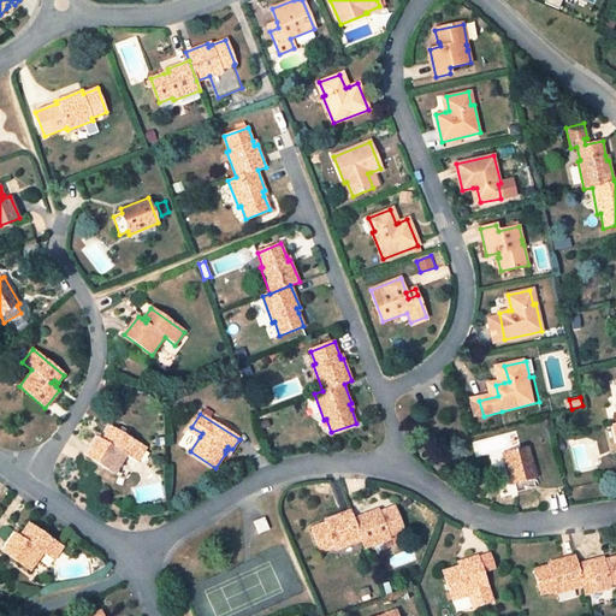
[(110,438),(107,443),(102,439),(99,437),(86,456),(114,474),(126,455),(136,461),(144,448),(111,427),(105,436),(110,438)]
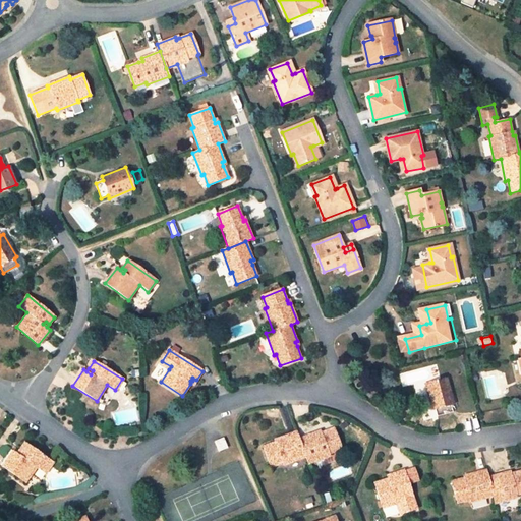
[(171,366),(162,361),(160,364),(169,369),(171,366)]
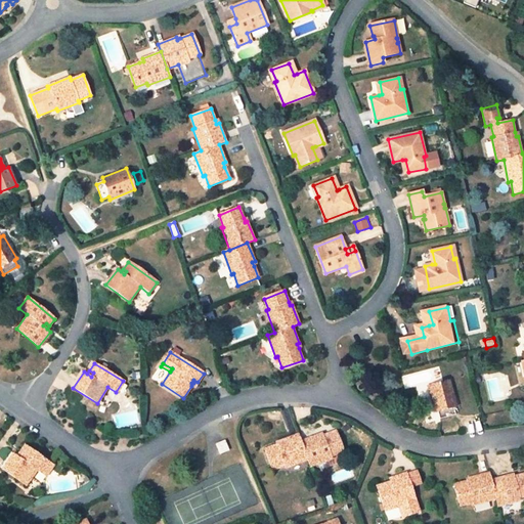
[(449,381),(428,386),(435,411),(438,410),(439,419),(454,415),(453,406),(455,406),(449,381)]
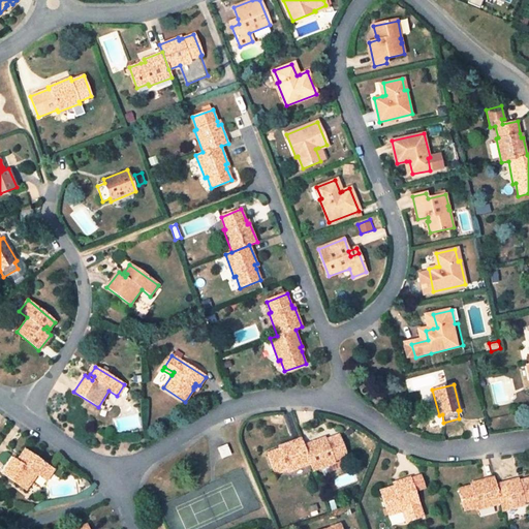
[(310,465),(312,471),(335,463),(335,461),(346,456),(338,435),(327,439),(322,440),(321,438),(303,445),(310,465)]
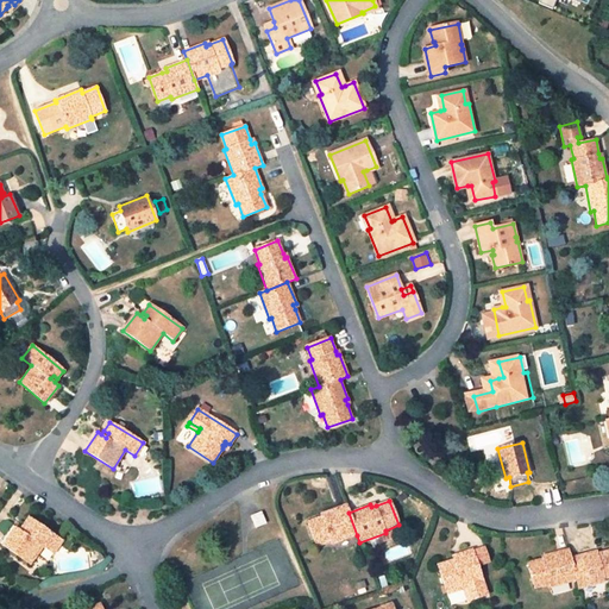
[(321,516),(308,522),(316,546),(331,541),(332,544),(357,535),(349,513),(345,504),(326,513),(326,515),(321,516)]
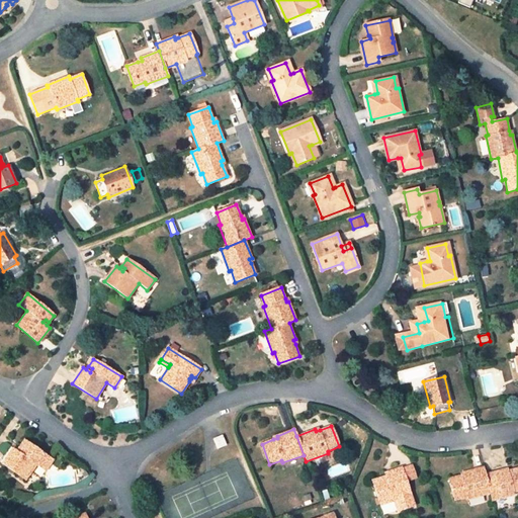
[(222,436),(214,439),(219,448),(226,445),(222,436)]
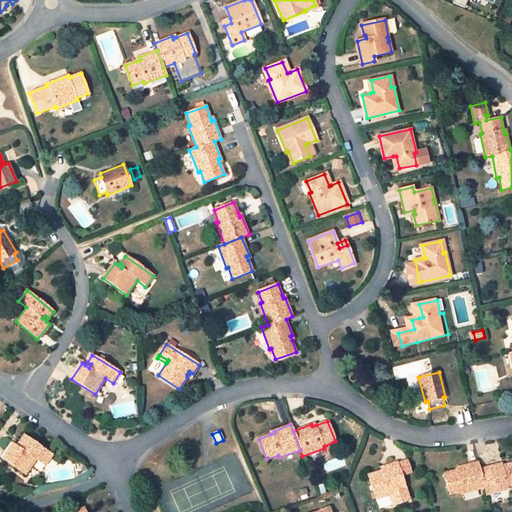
[(53,456),(24,436),(19,443),(22,445),(20,448),(17,446),(13,443),(2,458),(26,474),(36,461),(45,467),(53,456)]
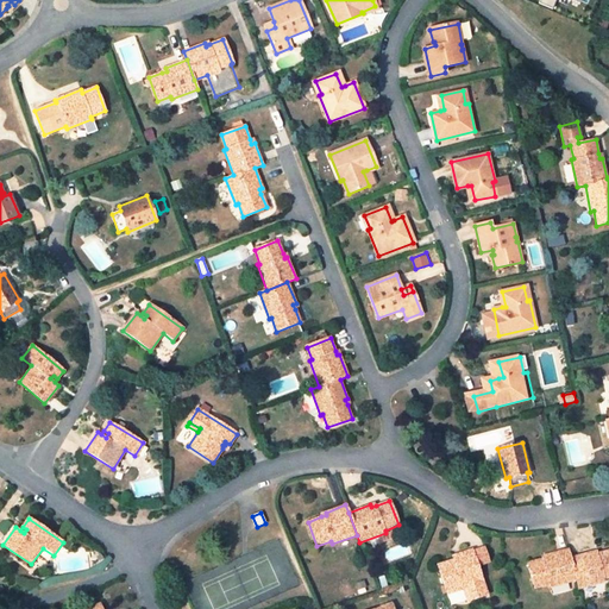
[(472,552),(471,551),(462,554),(463,559),(458,560),(458,559),(454,560),(439,565),(447,594),(464,589),(468,588),(471,600),(487,594),(477,566),(488,563),(483,548),(472,552)]
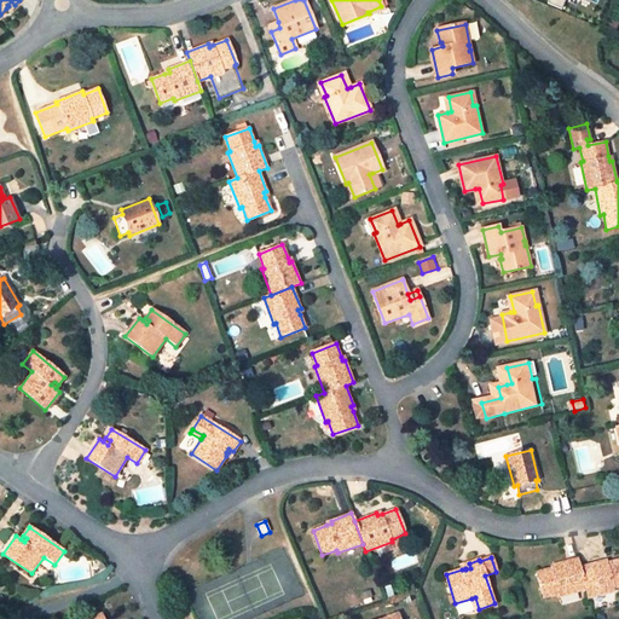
[(551,570),(537,573),(544,597),(557,594),(559,597),(585,590),(577,560),(555,565),(556,567),(551,570)]
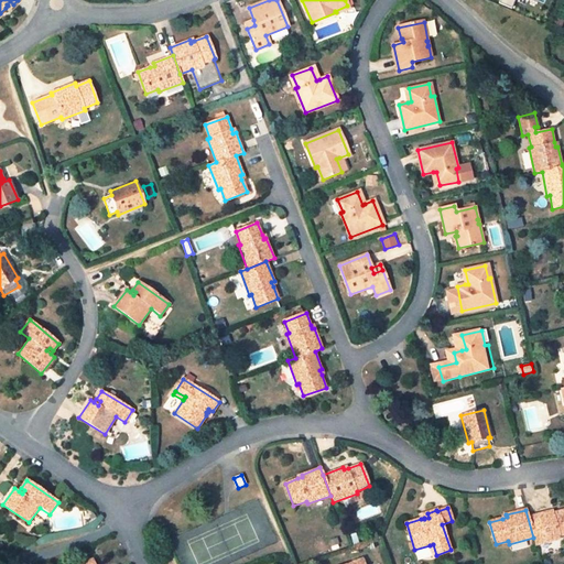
[(533,538),(534,544),(560,538),(560,535),(563,534),(563,510),(554,513),(550,514),(550,512),(528,518),(533,538)]
